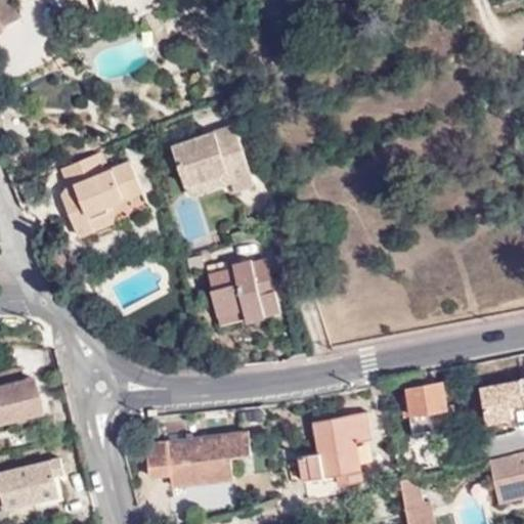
[(0,0),(0,30),(17,20),(6,0),(0,0)]
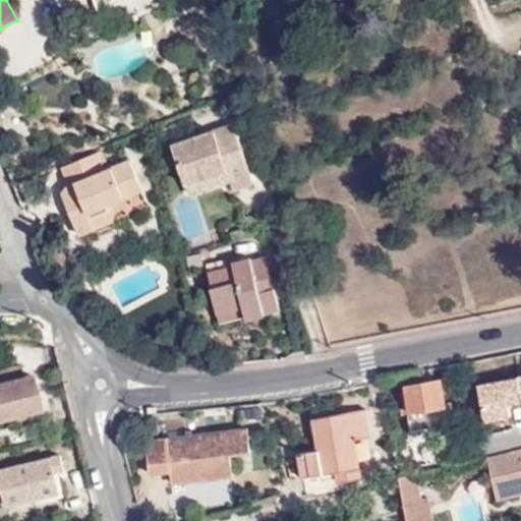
[(136,0),(108,0),(113,11),(137,2),(136,0)]
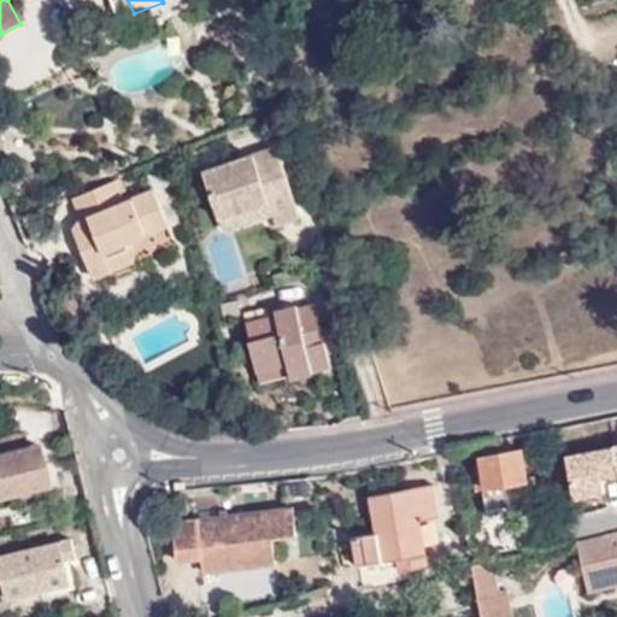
[(204,175),(218,221),(265,206),(269,217),(272,229),(297,221),(275,151),(204,175)]
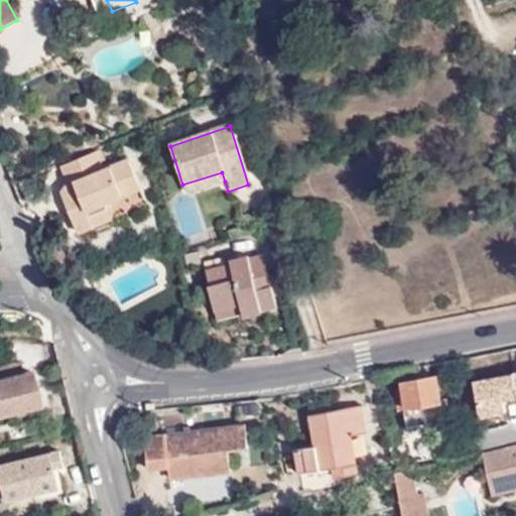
[(96,148),(62,161),(70,178),(61,189),(65,196),(69,194),(74,205),(69,208),(77,230),(93,224),(89,213),(106,206),(104,200),(139,185),(128,157),(103,168),(96,148)]
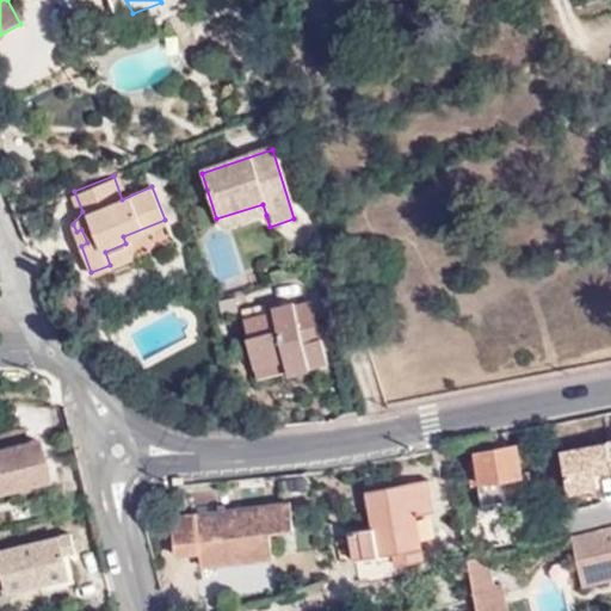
[(263,204),(216,218),(218,230),(266,215),(263,204)]
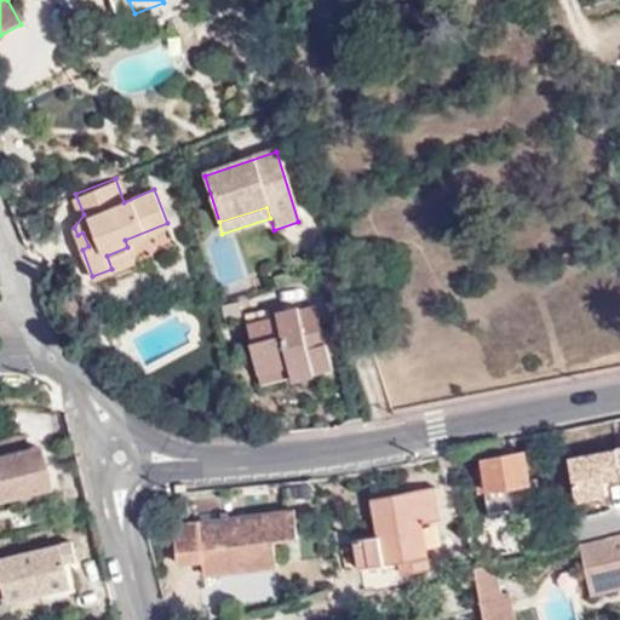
[(82,233),(78,235),(82,250),(89,246),(82,233)]
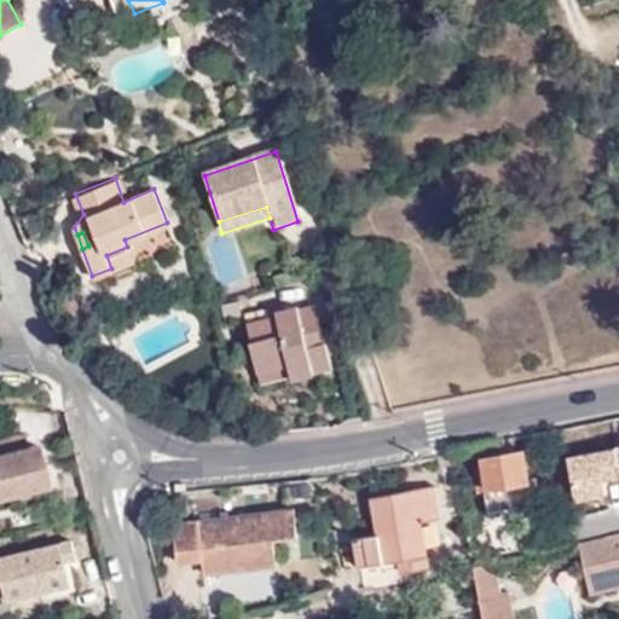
[(132,260),(127,247),(106,255),(111,268),(132,260)]
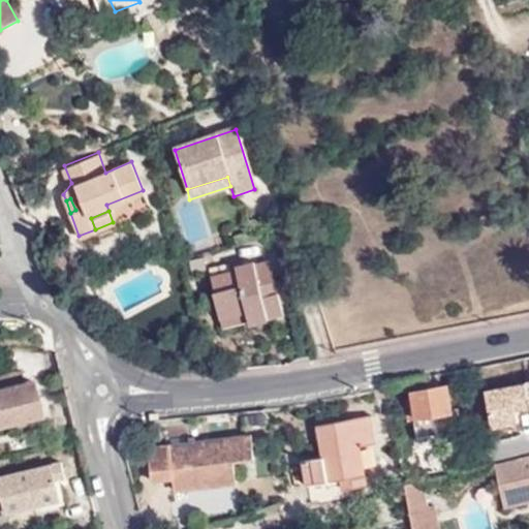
[(262,308),(265,318),(282,314),(269,261),(252,265),(251,261),(234,266),(235,270),(209,277),(213,291),(212,293),(218,318),(262,308)]
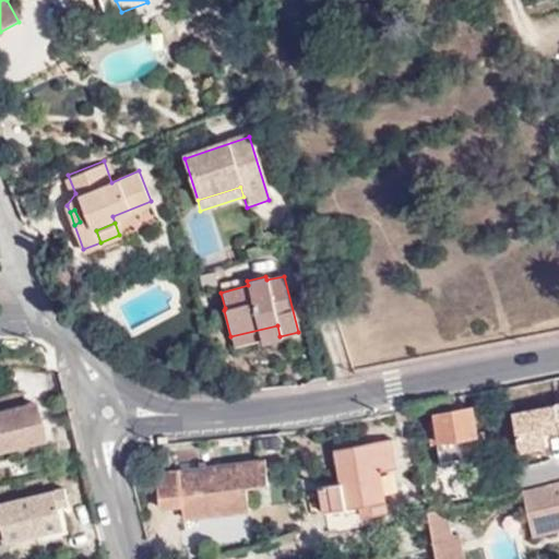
[(263,341),(280,336),(277,325),(230,336),(234,343),(261,335),(263,341)]
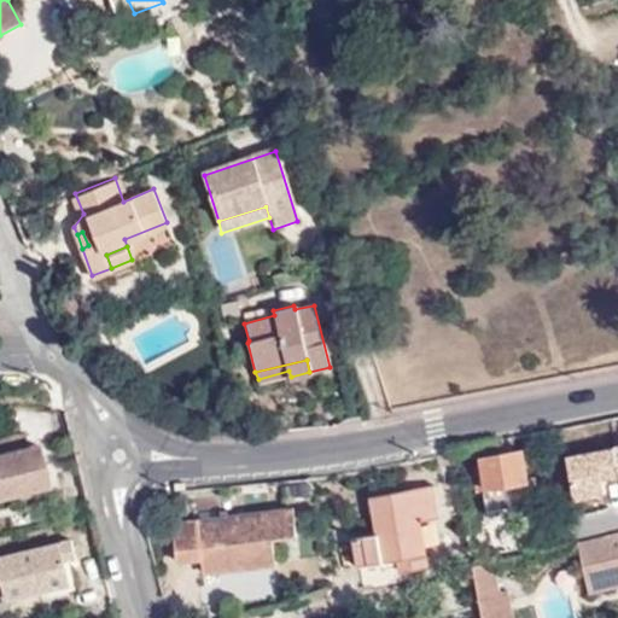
[(0,448),(28,441),(25,431),(0,437),(0,448)]
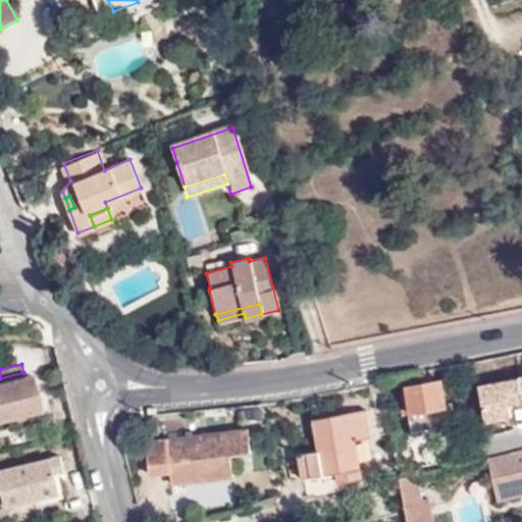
[(32,371),(23,372),(0,378),(0,417),(41,407),(32,371)]
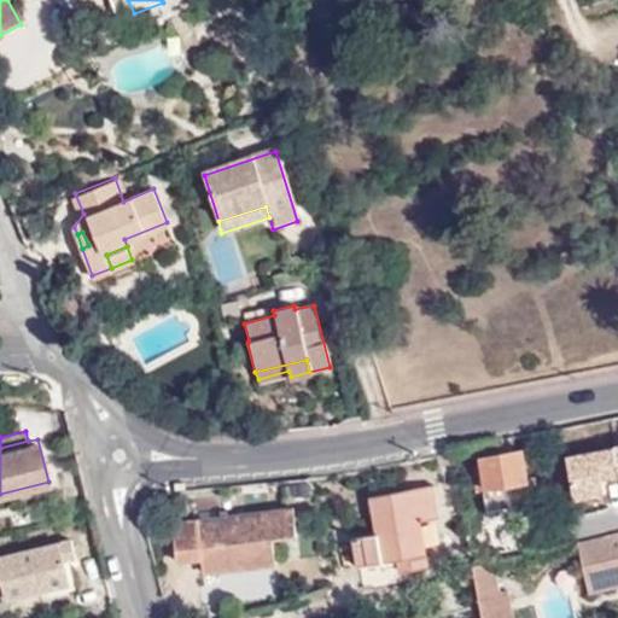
[(528,477),(526,468),(522,447),(481,455),(483,464),(484,471),(476,472),(479,491),(487,489),(491,509),(543,499),(537,476),(528,477)]
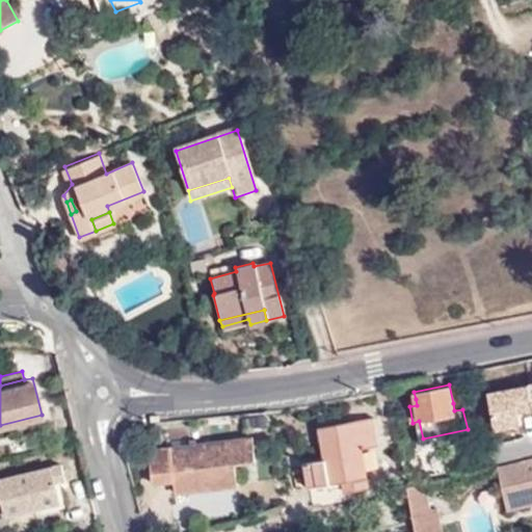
[(449,384),(453,403),(460,401),(456,384),(449,384)]
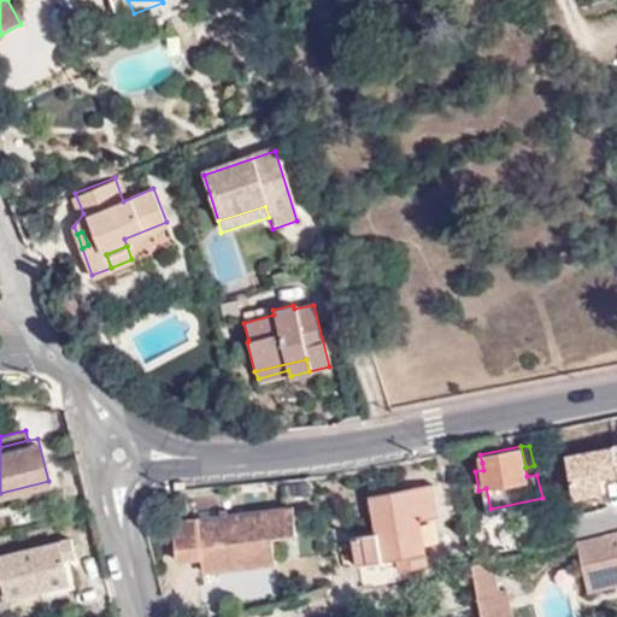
[(451,451),(434,453),(436,463),(452,460),(451,451)]
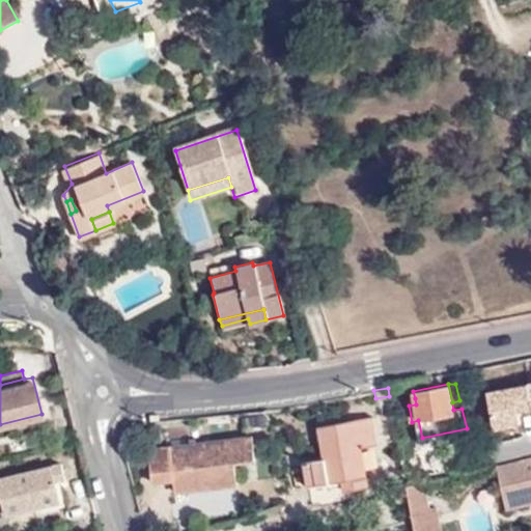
[(378,443),(372,418),(319,428),(325,457),(304,462),(310,486),(343,479),(345,490),(369,484),(361,446),(378,443)]
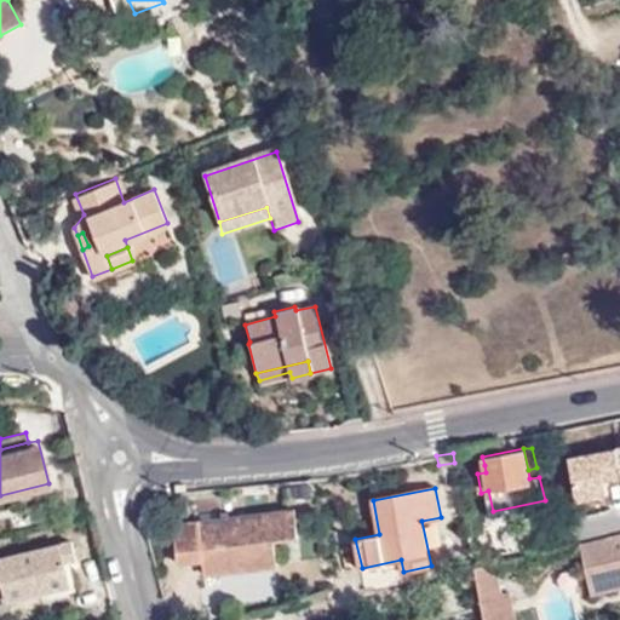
[(294,533),(291,507),(172,524),(178,561),(201,558),(204,574),(274,563),(271,537),(294,533)]
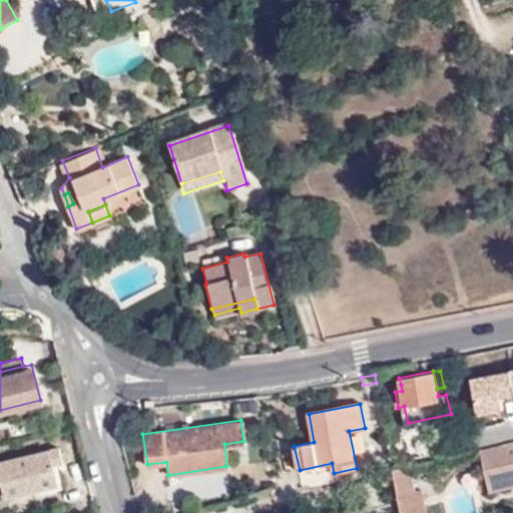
[(512,440),(483,448),(491,488),(512,483),(512,440)]
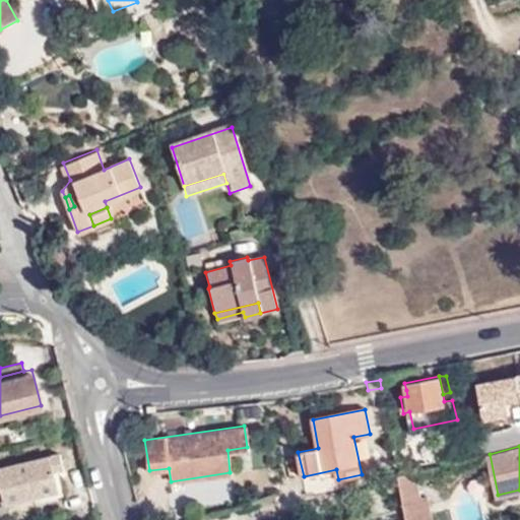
[(66,467),(62,453),(0,468),(0,503),(61,489),(57,470),(66,467)]
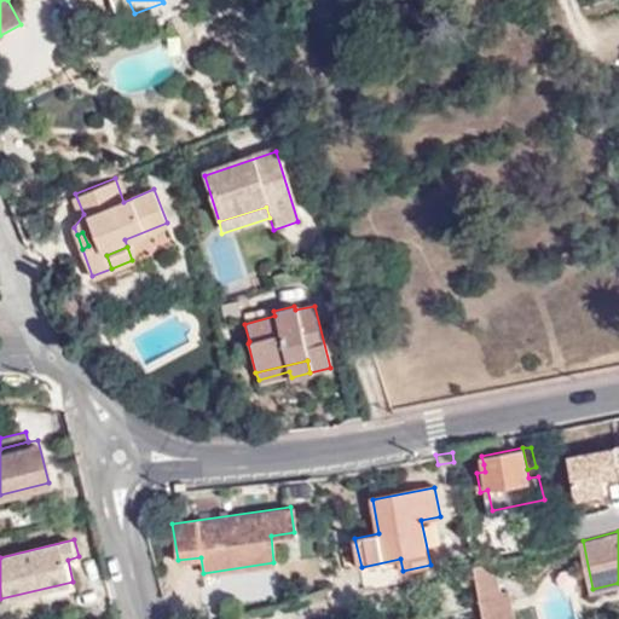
[(493,560),(474,565),(484,618),(513,618),(507,590),(499,591),(493,560)]
